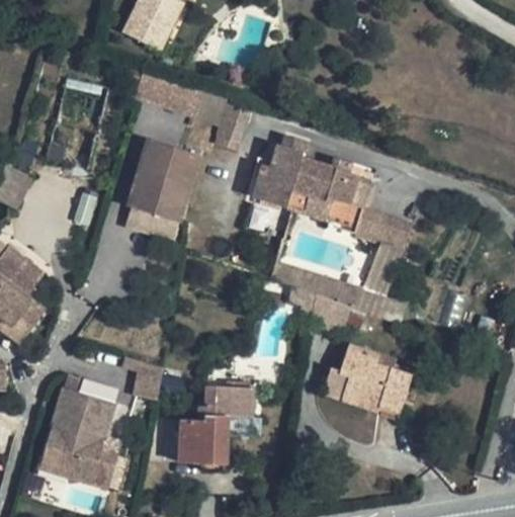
[(138,0),(122,32),(159,49),(182,2),(179,0),(138,0)]
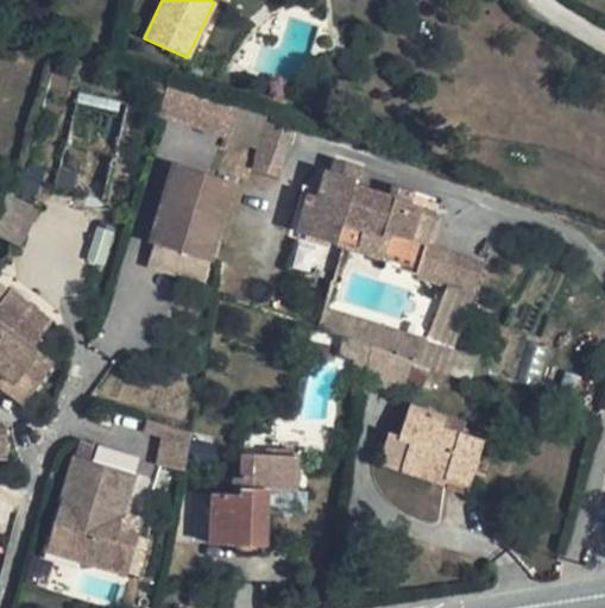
[(161,91),(157,117),(224,127),(227,101),(161,91)]
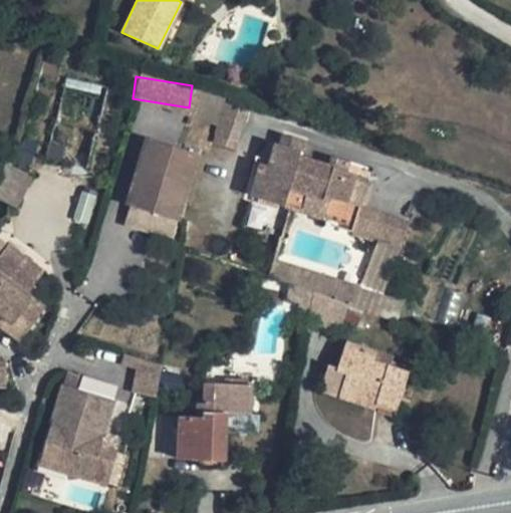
[(249,106),(225,99),(214,134),(237,142),(249,106)]
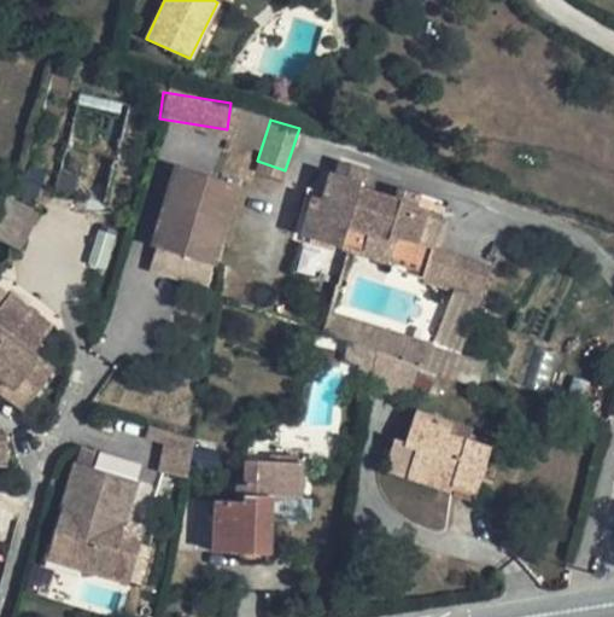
[(366,168),(340,161),(337,174),(332,172),(325,198),(314,195),(303,234),(424,273),(431,248),(440,221),(440,217),(437,213),(433,210),(419,207),(422,196),(403,190),(399,201),(358,188),(366,168)]
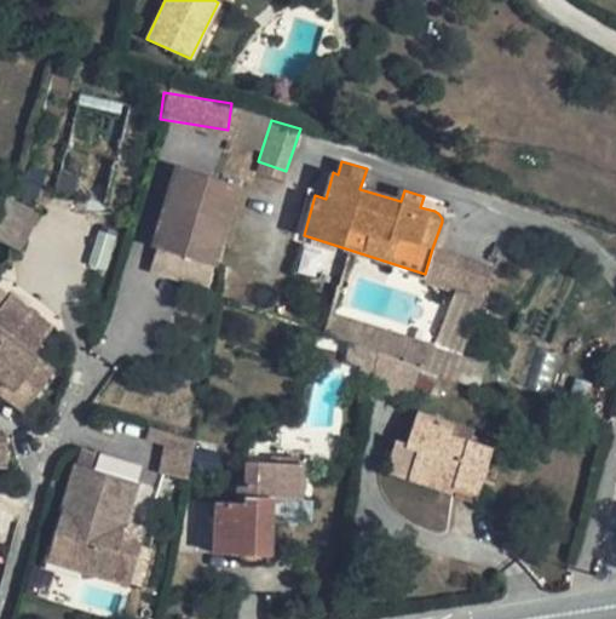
[(239,184),(179,166),(162,221),(190,229),(183,254),(214,264),(239,184)]
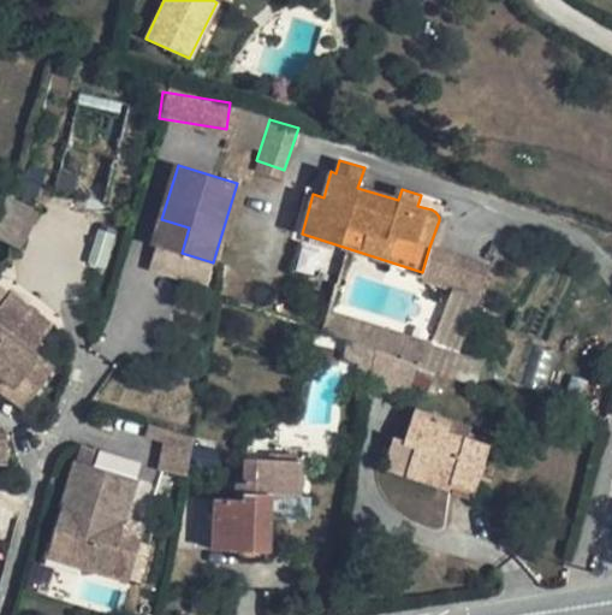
[(0,240),(19,246),(33,207),(3,197),(0,205),(0,240)]
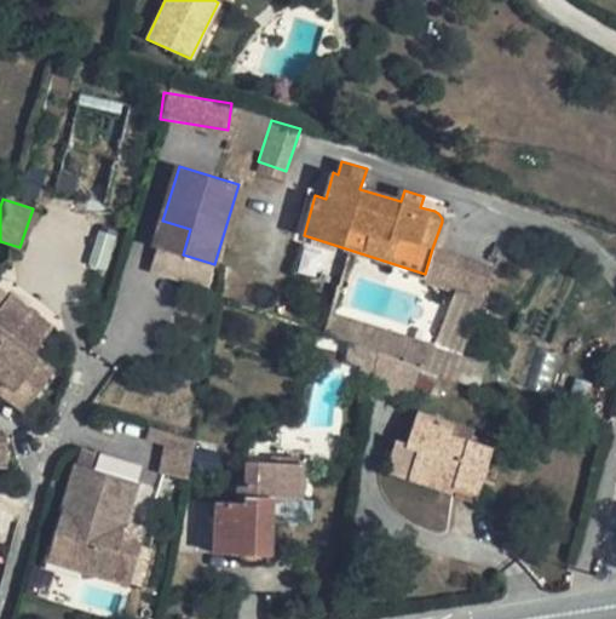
[(190,229),(162,221),(154,246),(183,254),(190,229)]
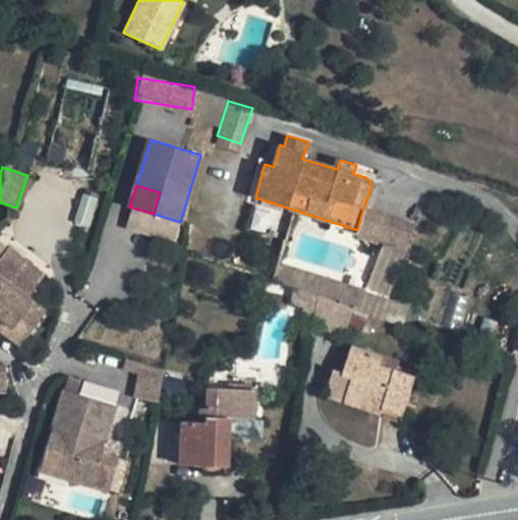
[(392,218),(363,209),(357,230),(355,233),(385,243),(392,218)]
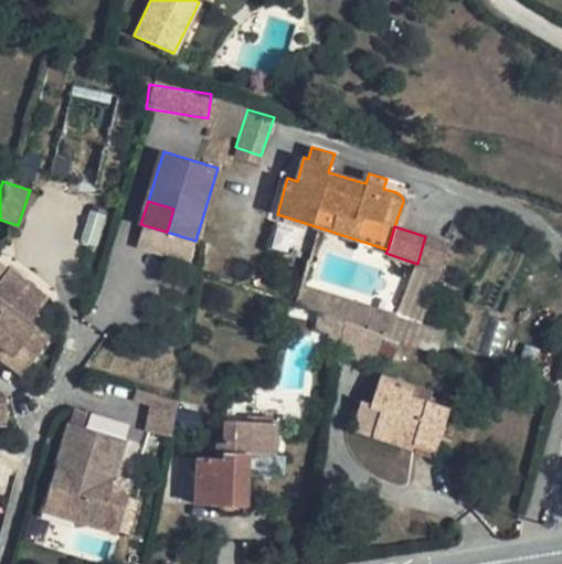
[(448,244),(425,236),(417,264),(441,270),(448,244)]
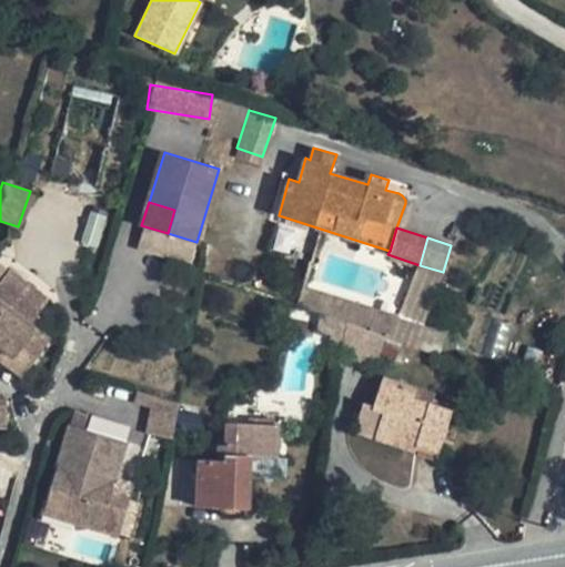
[(0,302),(30,324),(48,300),(8,269),(0,280),(0,302)]
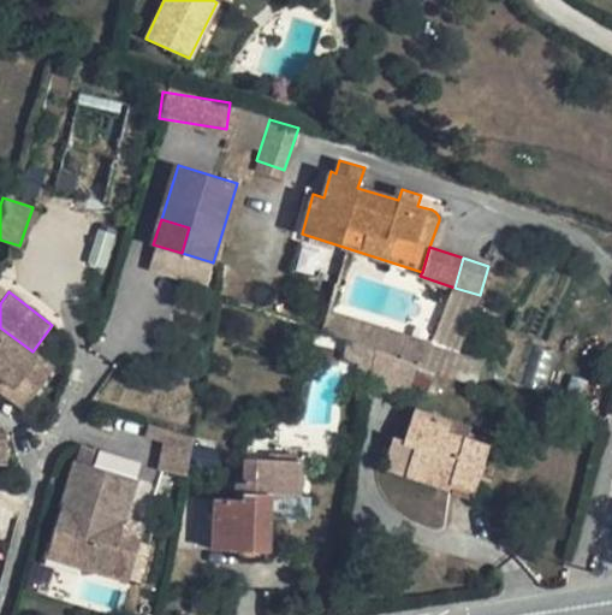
[(428,347),(427,349),(452,360),(470,317),(444,306),(428,347)]
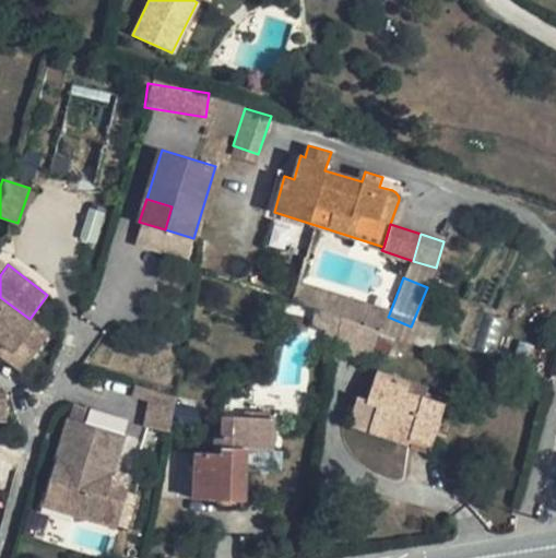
[(382,333),(388,317),(389,315),(296,283),(291,304),(338,319),(342,320),(376,332),(382,333)]
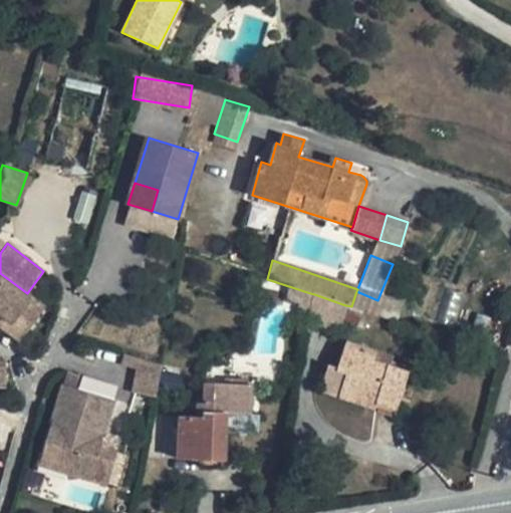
[(44,306),(27,293),(0,273),(0,312),(13,322),(19,314),(32,324),(44,306)]
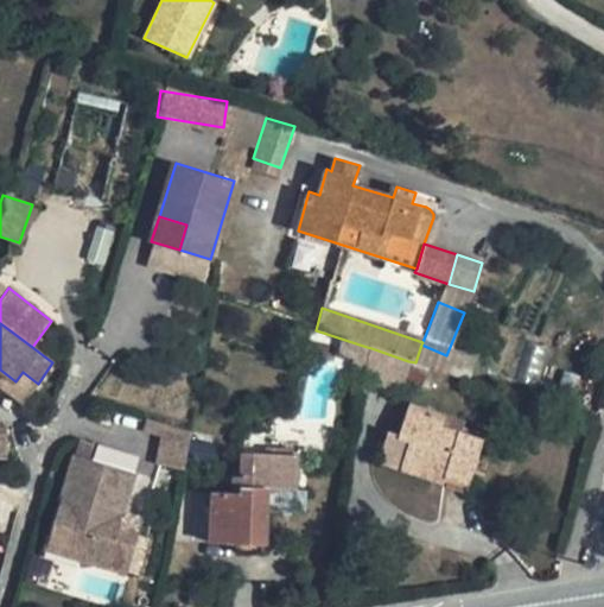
[(399,391),(408,361),(372,348),(362,379),(399,391)]
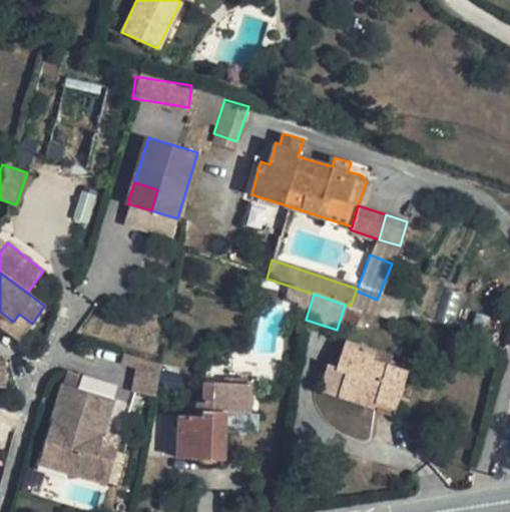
[(375,350),(345,341),(338,368),(346,371),(339,395),(393,412),(408,371),(390,365),(372,359),(375,350)]
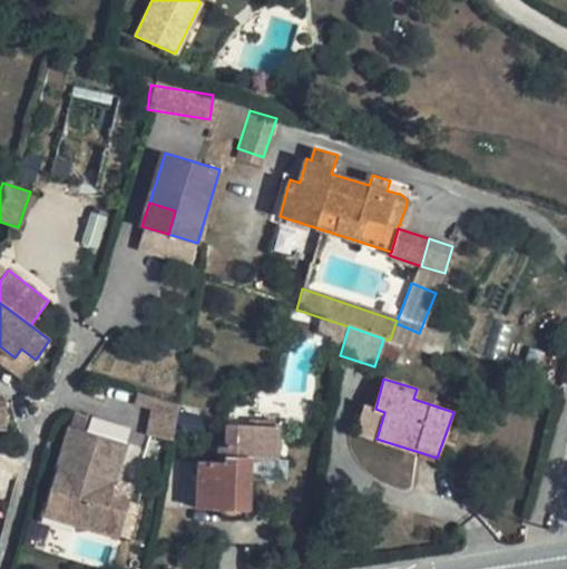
[(437,395),(417,389),(413,399),(433,405),(437,395)]
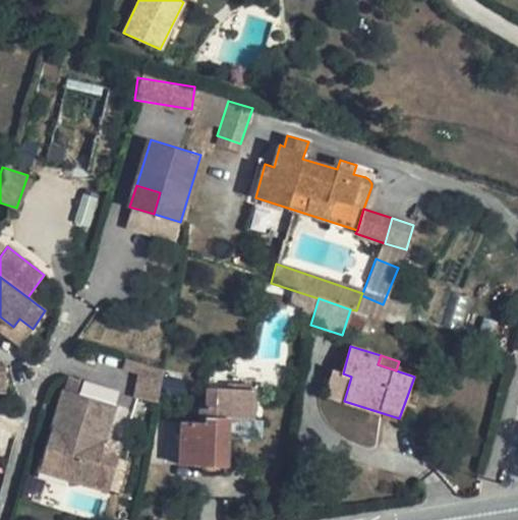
[(136,373),(138,361),(125,357),(121,368),(136,373)]
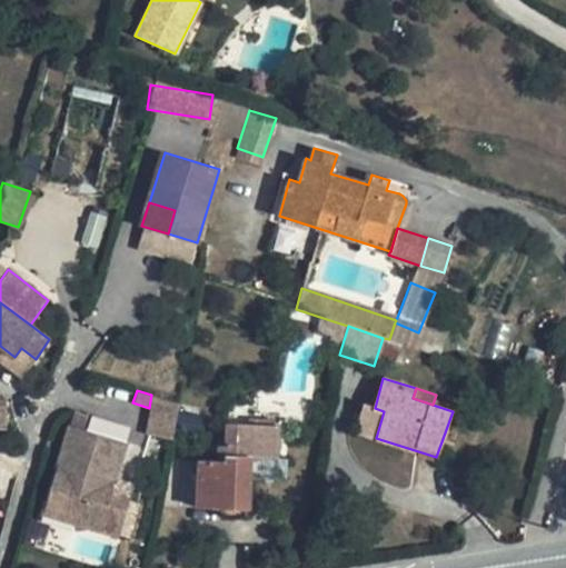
[(178,404),(151,395),(149,408),(145,434),(172,439),(178,404)]
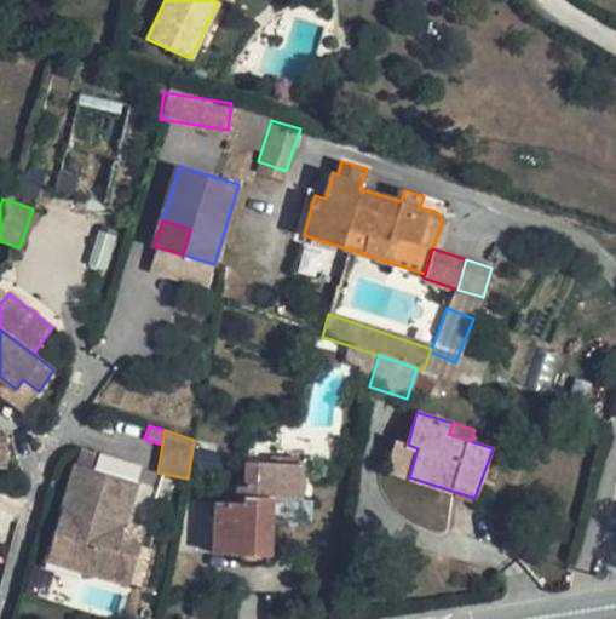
[(418,448),(408,445),(395,441),(385,470),(409,477),(418,448)]
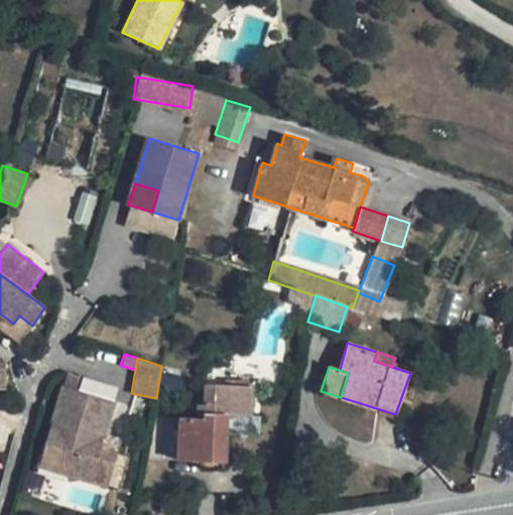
[(80,374),(67,373),(62,386),(75,389),(80,374)]
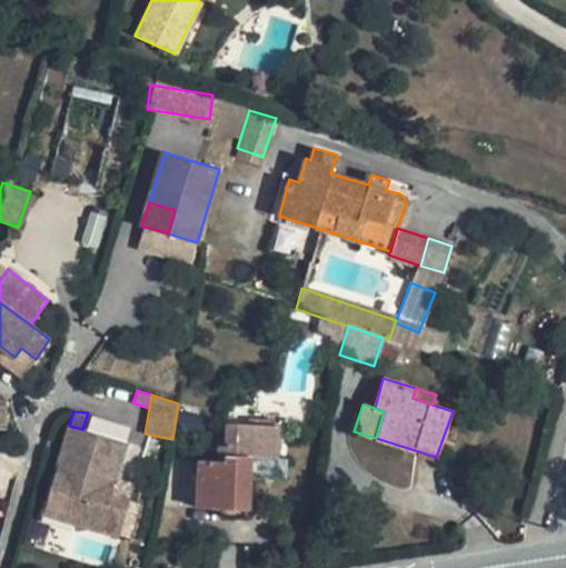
[(82,429),(69,426),(49,492),(79,502),(73,522),(99,530),(117,537),(125,514),(129,500),(110,494),(113,480),(125,444),(82,429)]
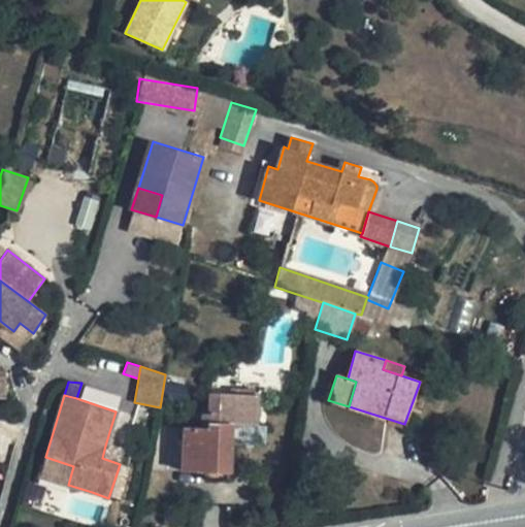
[(208,423),(234,425),(260,427),(263,399),(217,395),(215,416),(209,415),(208,423)]
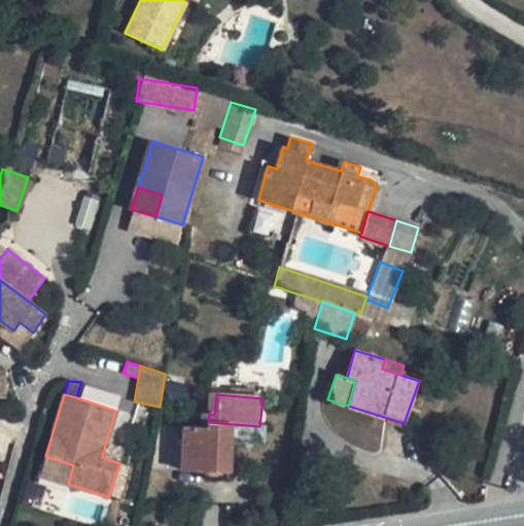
[(234,424),(208,422),(208,428),(182,426),(181,467),(232,471),(234,424)]
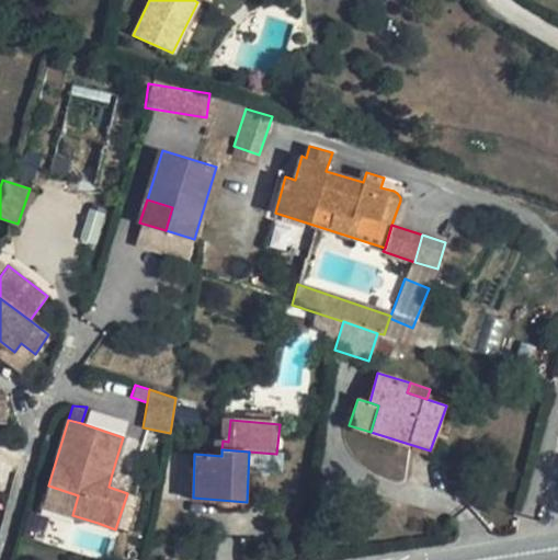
[(131,480),(112,473),(109,487),(127,493),(131,480)]
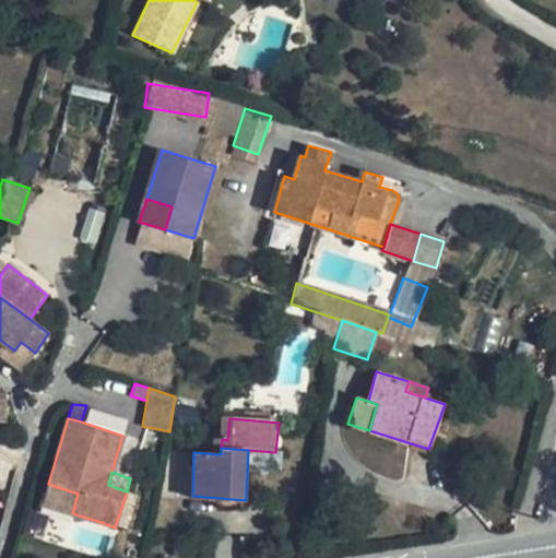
[(78,494),(48,484),(43,503),(72,513),(78,494)]
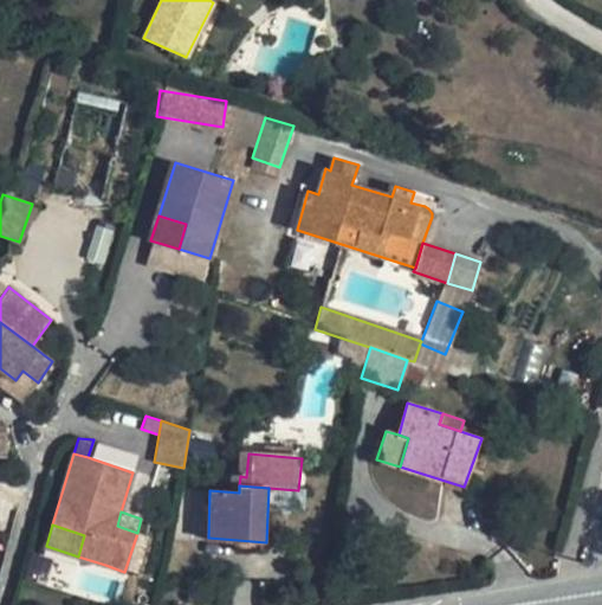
[(142,551),(133,547),(124,572),(135,574),(142,551)]
